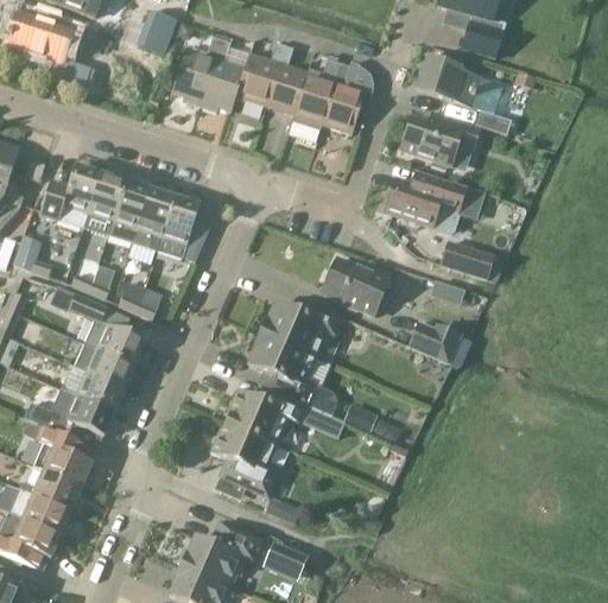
[(50,0),(94,17),(100,0),(50,0)]
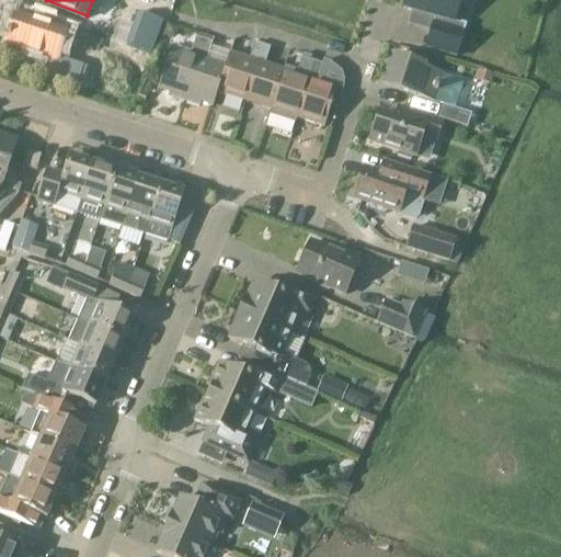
[(427,44),(457,53),(466,21),(455,18),(460,0),(405,0),(404,4),(436,14),(427,44)]
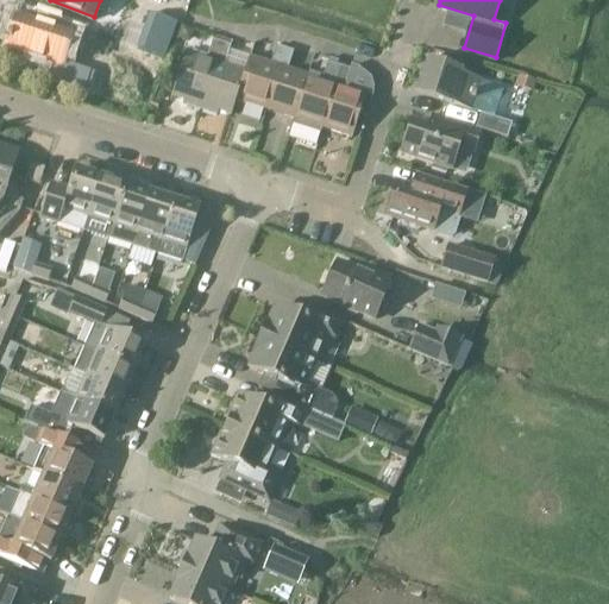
[(90,68),(64,60),(74,30),(55,24),(56,19),(38,13),(36,18),(16,11),(4,45),(52,61),(48,76),(83,88),(90,68)]
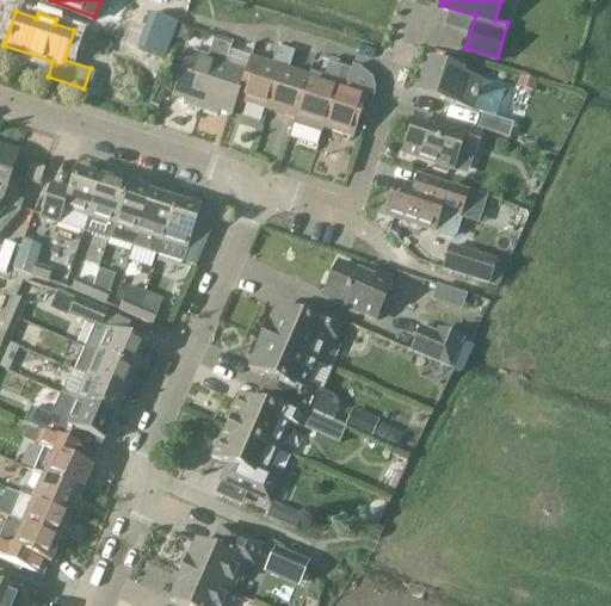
[(137,45),(165,55),(177,20),(149,11),(137,45)]
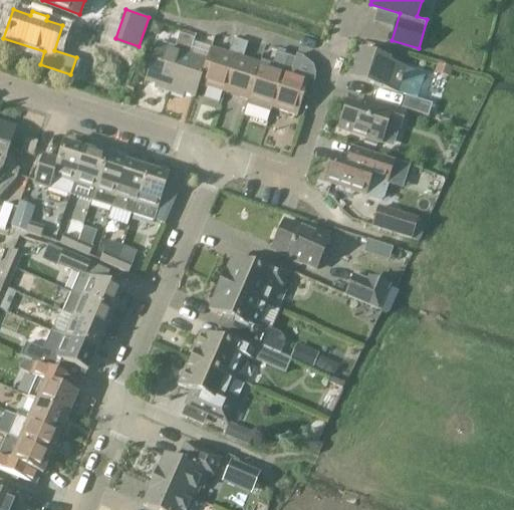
[(164,23),(154,20),(150,30),(160,33),(164,23)]
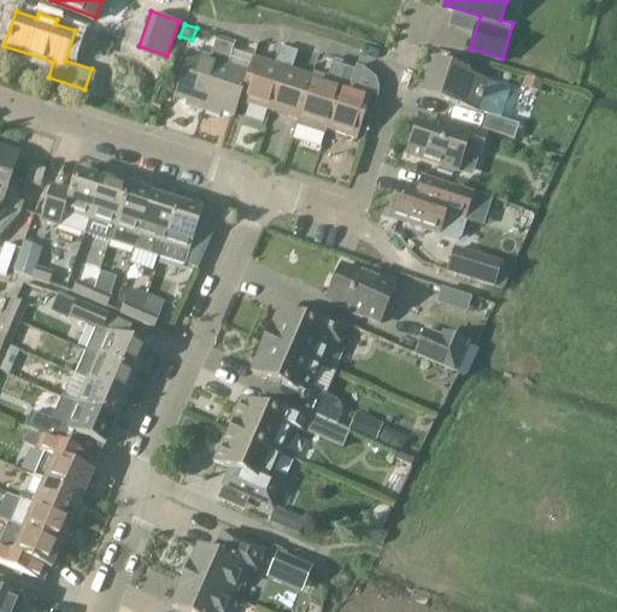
[(186,101),(204,106),(225,35),(218,33),(217,36),(216,36),(210,56),(189,48),(175,93),(187,98),(186,101)]
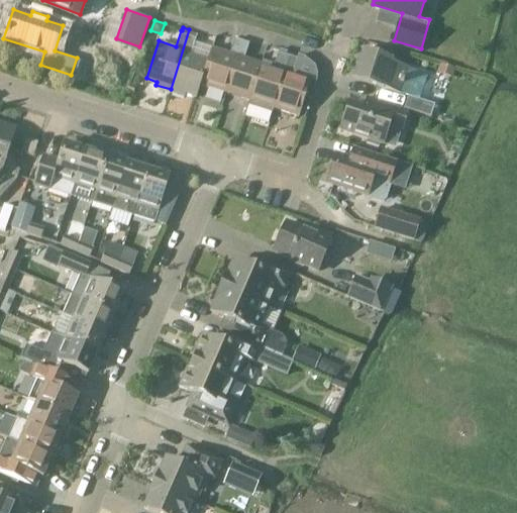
[(196,94),(200,82),(209,57),(191,50),(196,35),(195,35),(196,31),(189,29),(171,89),(185,94),(186,91),(196,94)]
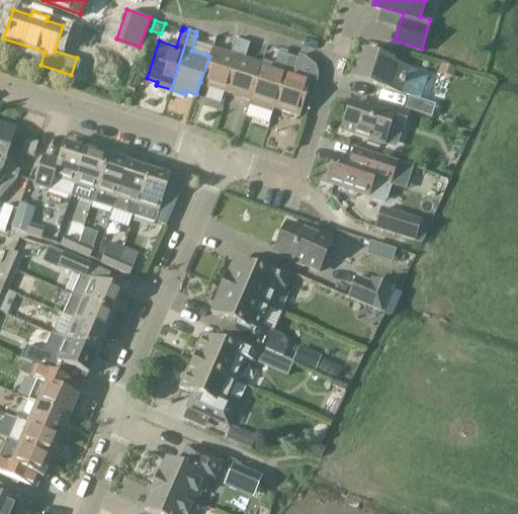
[(200,82),(226,90),(243,38),(236,35),(231,52),(212,46),(209,57),(200,82)]
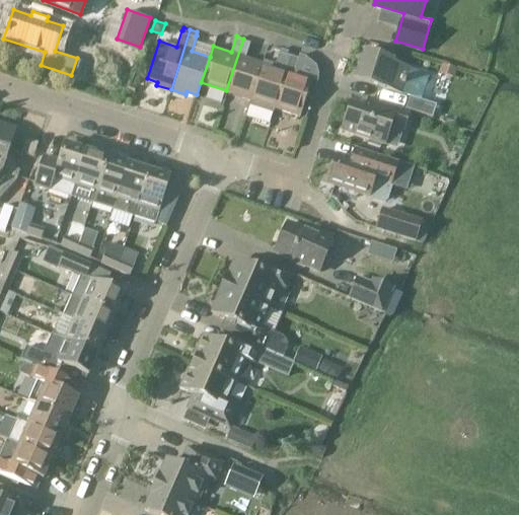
[(226,90),(250,98),(263,62),(245,56),(250,41),(243,39),(226,90)]
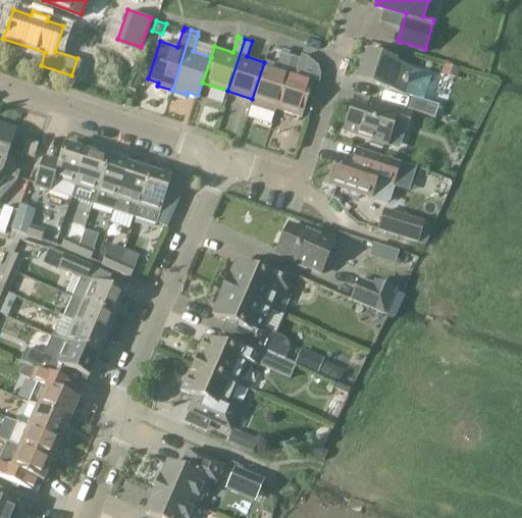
[(408,82),(410,76),(408,75),(411,65),(383,56),(383,53),(367,48),(359,74),(386,84),(385,87),(403,92),(406,82),(408,82)]
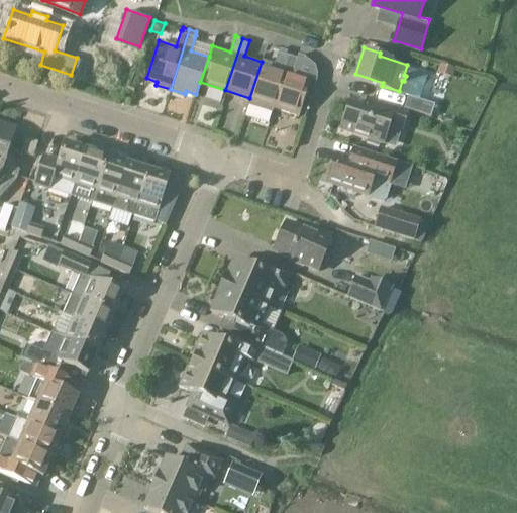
[(263,58),(262,62),(249,98),(256,100),(255,104),(273,109),(274,105),(291,54),(279,49),(275,62),(263,58)]
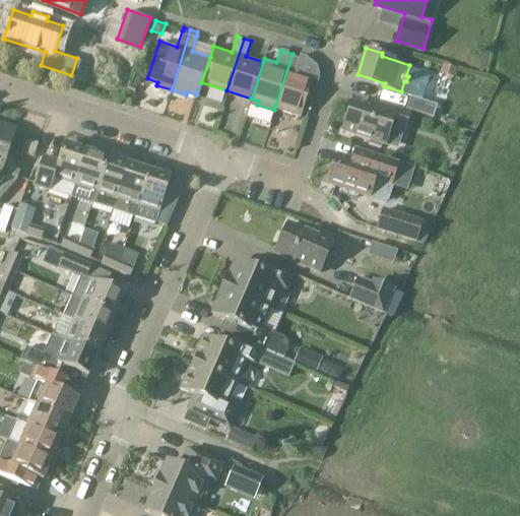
[(293,54),(275,106),(301,114),(307,94),(313,77),(295,72),(300,57),(293,54)]
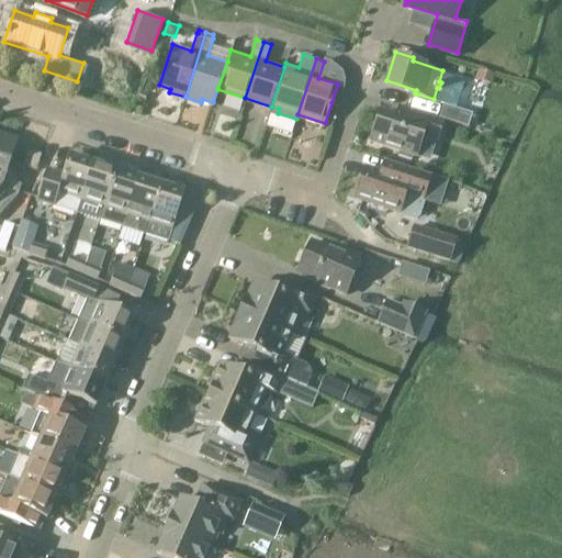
[(479,67),(475,76),(491,81),(494,73),(479,67)]
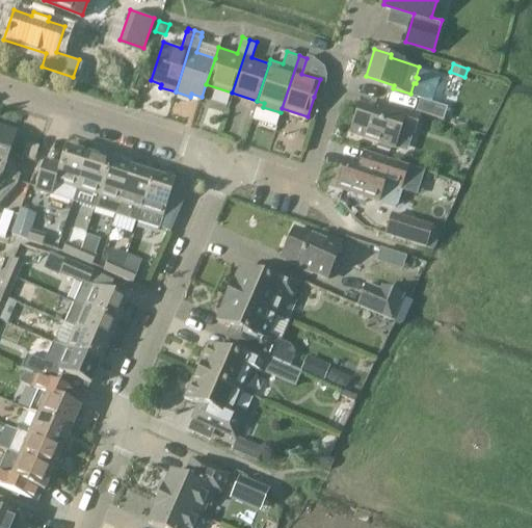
[(325,81),(320,79),(314,97),(320,99),(325,81)]
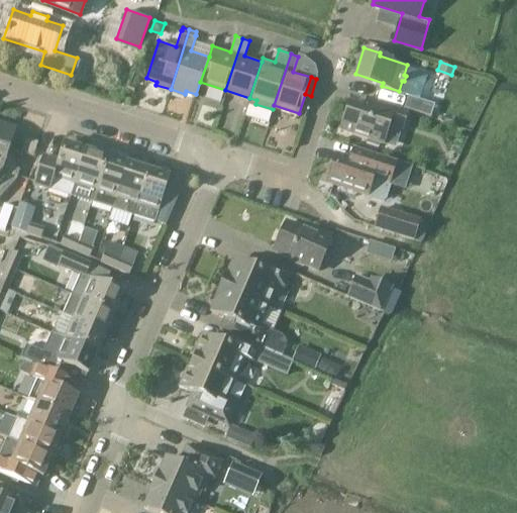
[(405,106),(431,114),(435,102),(409,93),(405,106)]
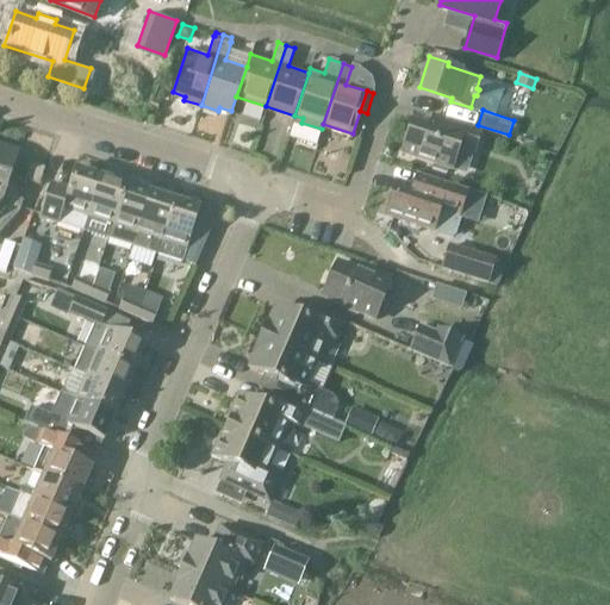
[(402,151),(453,167),(460,144),(474,149),(481,126),(446,114),(441,128),(437,129),(430,126),(430,125),(412,119),(402,151)]
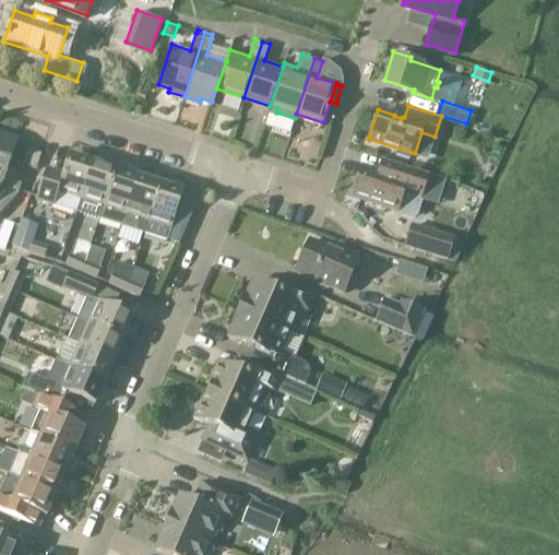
[(0,210),(18,191),(21,182),(6,177),(19,136),(0,129),(0,210)]
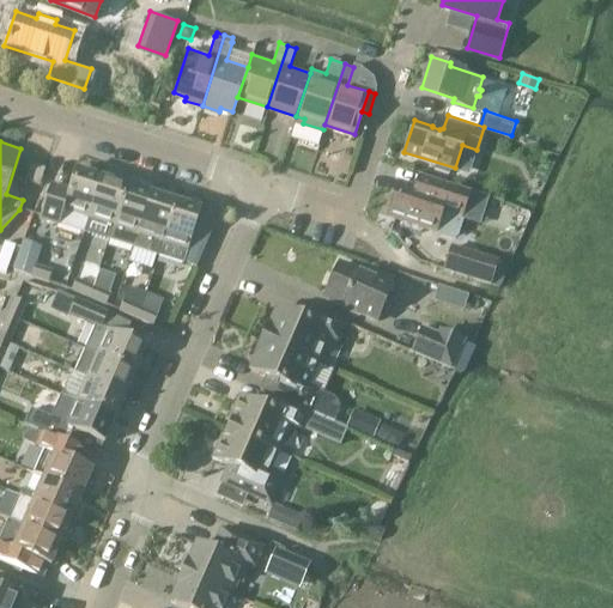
[(30,160),(25,177),(41,182),(46,165),(30,160)]
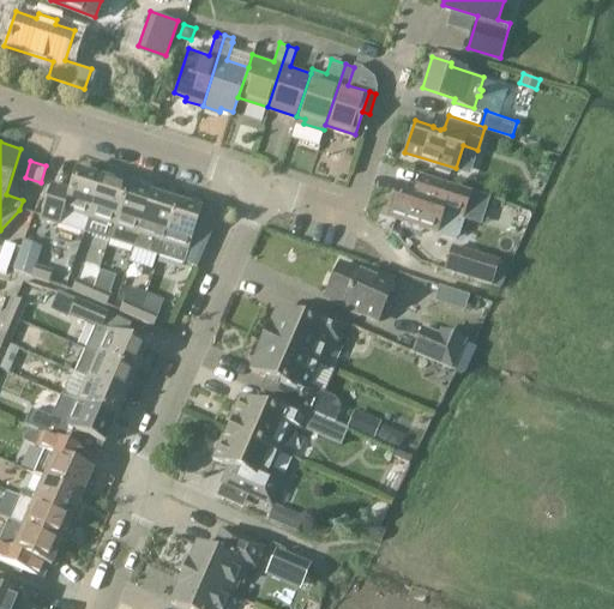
[(40,216),(84,229),(102,175),(76,167),(70,187),(50,181),(40,216)]
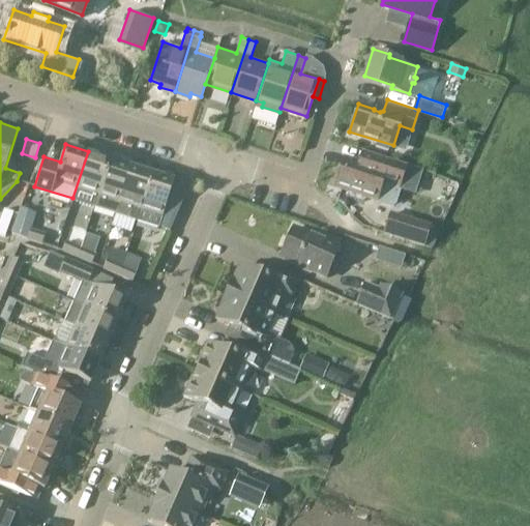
[(377,197),(383,180),(399,185),(401,180),(407,163),(377,153),(363,149),(359,161),(345,156),(335,183),(377,197)]
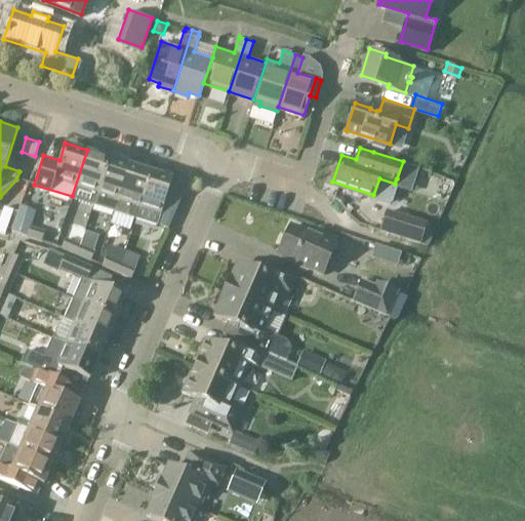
[(92,202),(93,202),(109,156),(87,150),(72,196),(73,197),(76,186),(96,192),(92,202)]
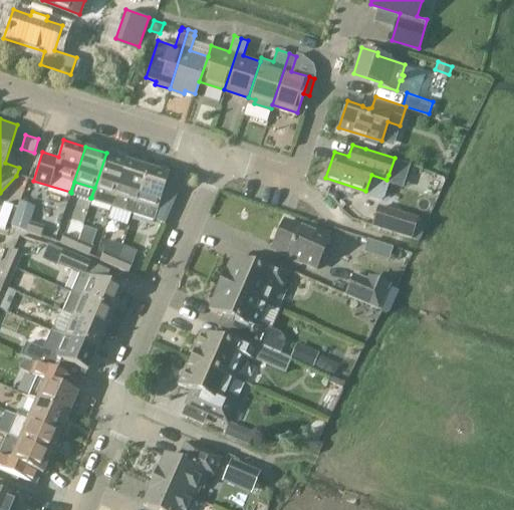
[(91,198),(111,205),(126,160),(106,153),(91,198)]
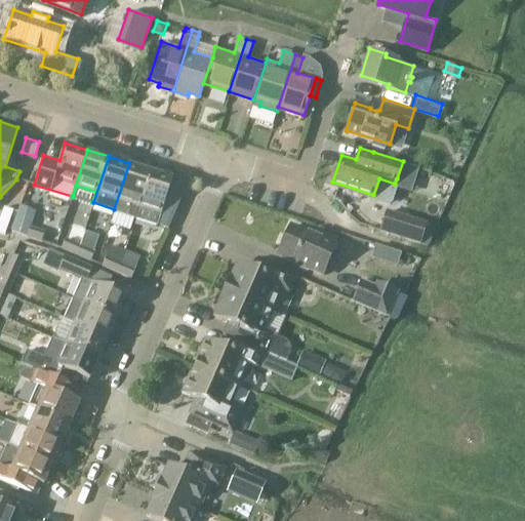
[(114,209),(135,216),(151,170),(129,163),(114,209)]
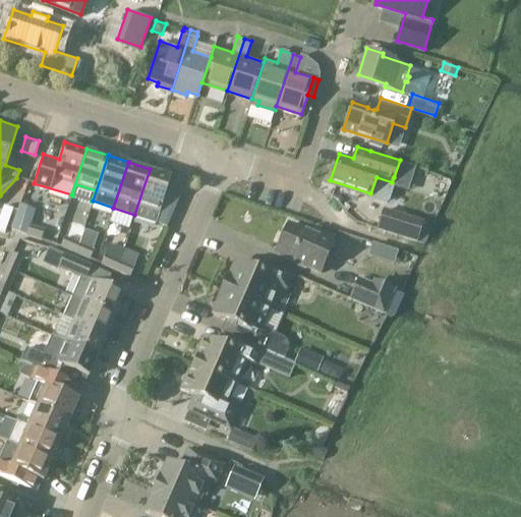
[(150,169),(134,215),(156,222),(171,176),(150,169)]
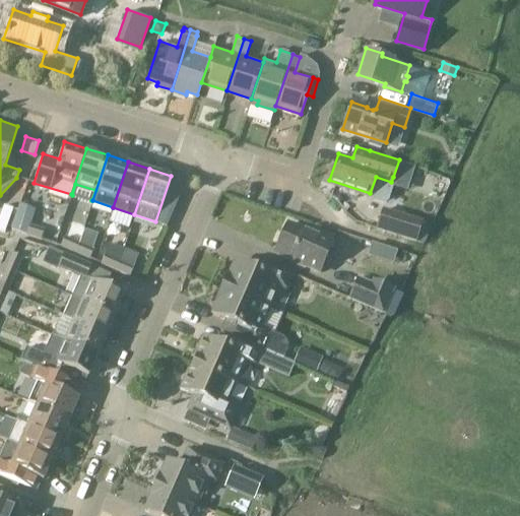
[(377,227),(415,239),(421,219),(383,207),(377,227)]
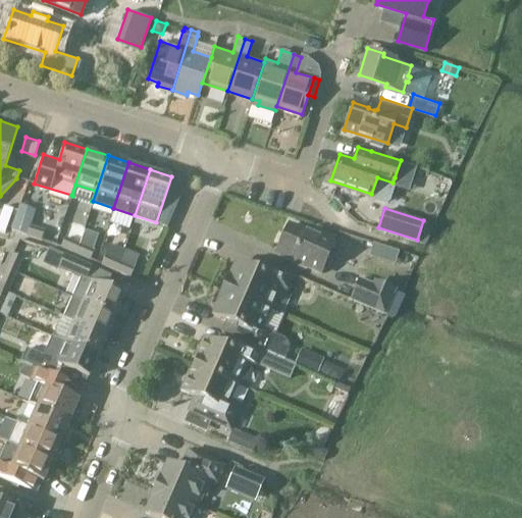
[(289,222),(276,251),(321,270),(333,242),(289,222)]
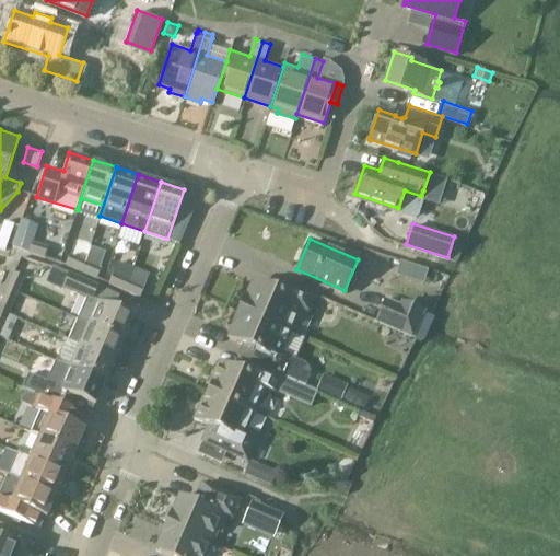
[(34,241),(30,252),(46,257),(49,245),(34,241)]
